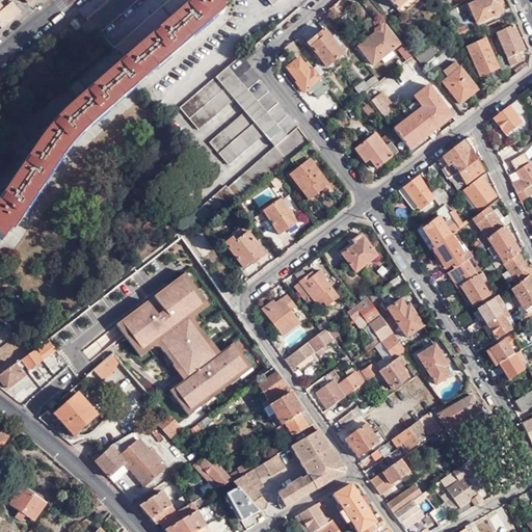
[(0,236),(2,238),(65,148),(85,127),(219,9),(210,0),(166,0),(112,47),(124,61),(121,59),(114,65),(116,68),(90,90),(87,88),(81,94),(83,97),(70,109),(57,121),(45,135),(28,159),(25,157),(20,164),(23,166),(3,195),(0,193),(0,236)]
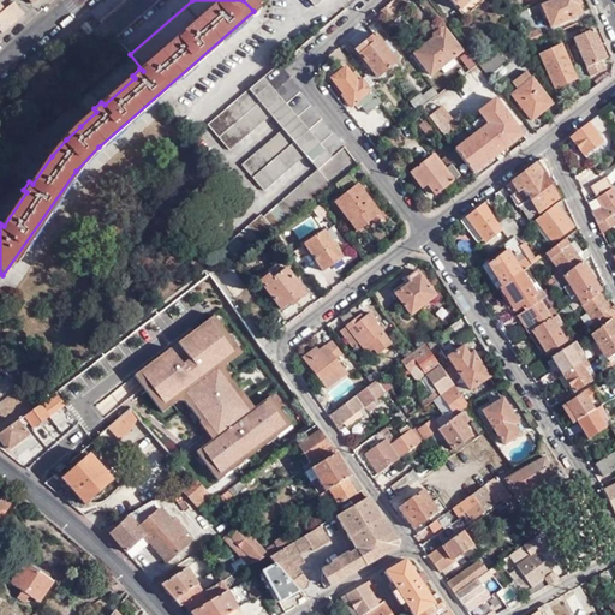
[(0,30),(1,31),(23,13),(12,0),(3,9),(0,6),(0,30)]
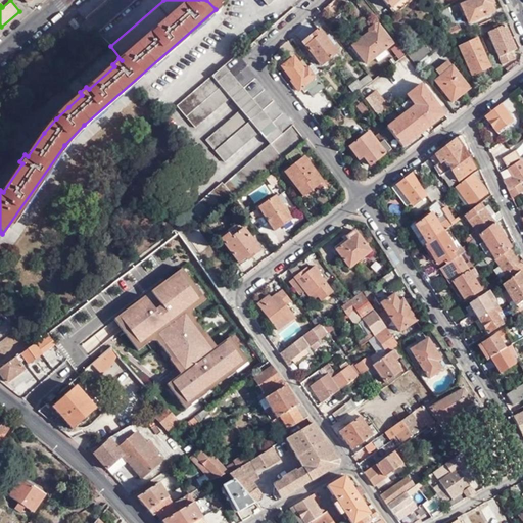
[(86,33),(92,28),(96,32),(132,0),(106,0),(85,19),(79,25),(86,33)]
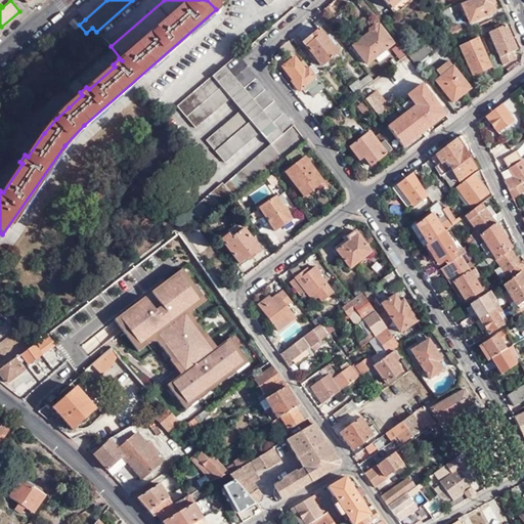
[(381,0),(396,16),(415,0),(381,0)]
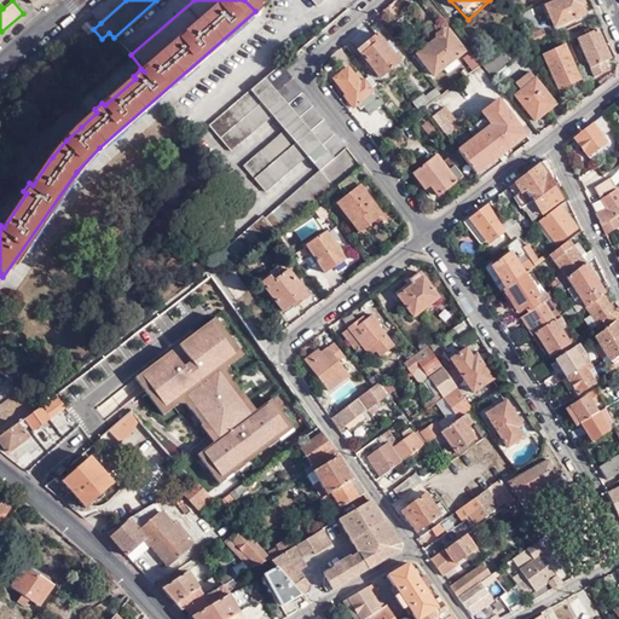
[(584,7),(580,0),(563,0),(544,10),(554,30),(585,16),(582,9),(584,7)]
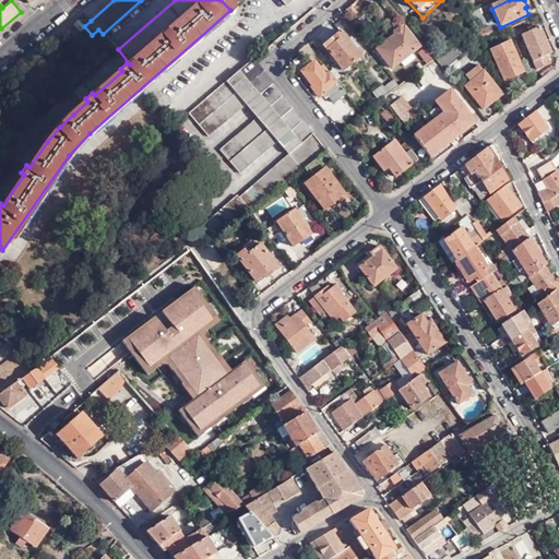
[(550,55),(537,27),(520,36),(536,71),(548,66),(545,58),(550,55)]
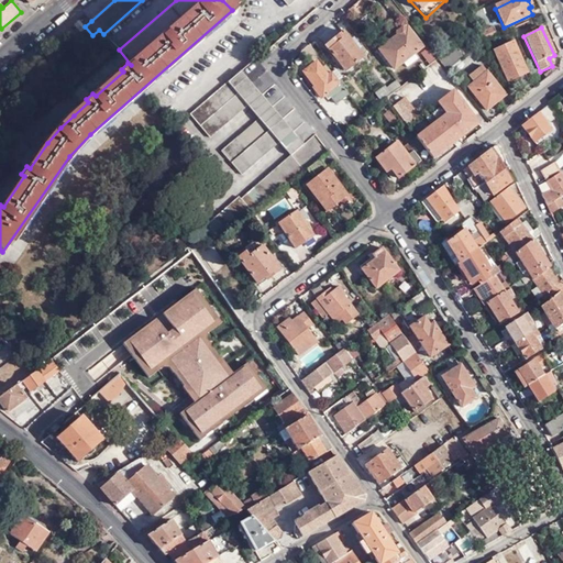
[(422,50),(407,30),(395,39),(393,36),(379,46),(382,50),(379,52),(395,70),(422,50)]
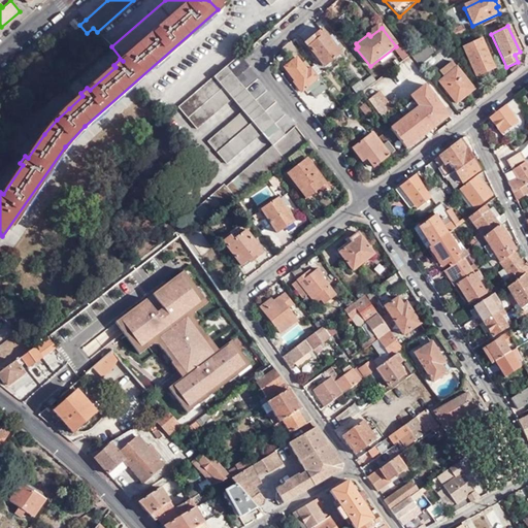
[(463,28),(451,33),(454,40),(467,34),(463,28)]
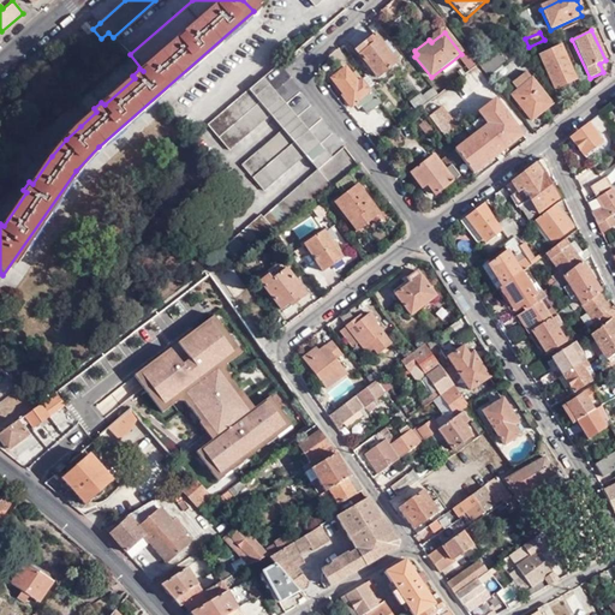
[(398,65),(374,37),(354,53),(377,81),(398,65)]
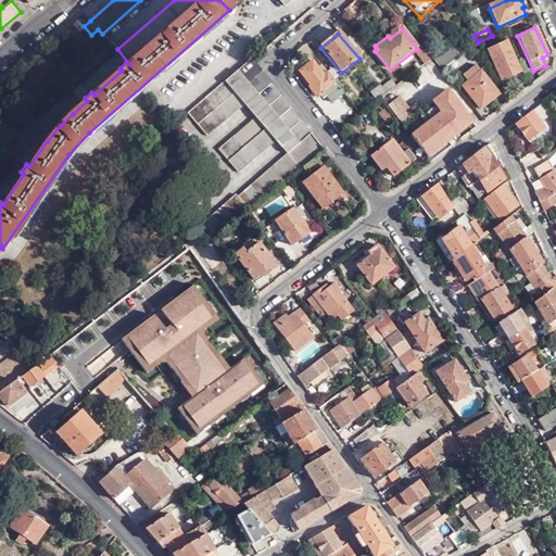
[(521,71),(506,39),(487,49),(501,79),(521,71)]
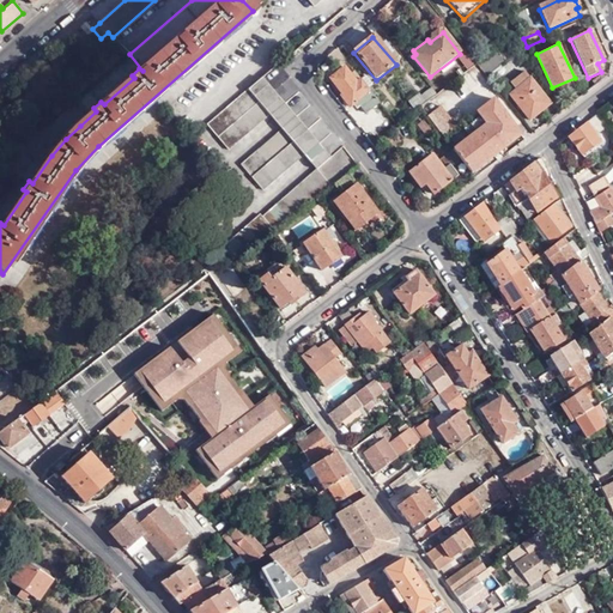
[(337,50),(328,58),(334,67),(344,60),(337,50)]
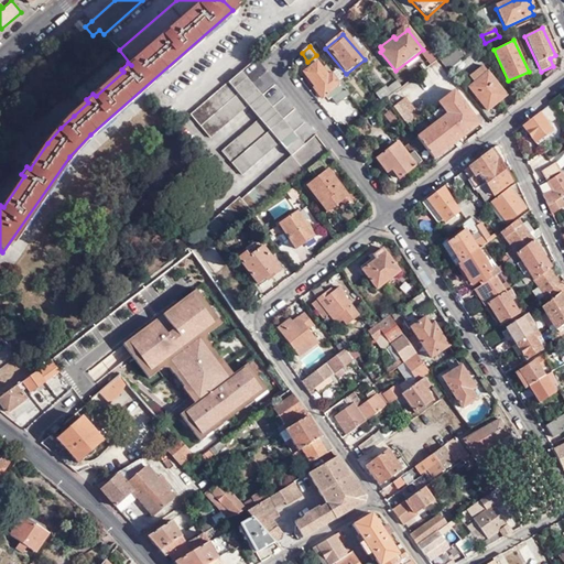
[(456,46),(437,60),(448,72),(465,60),(456,46)]
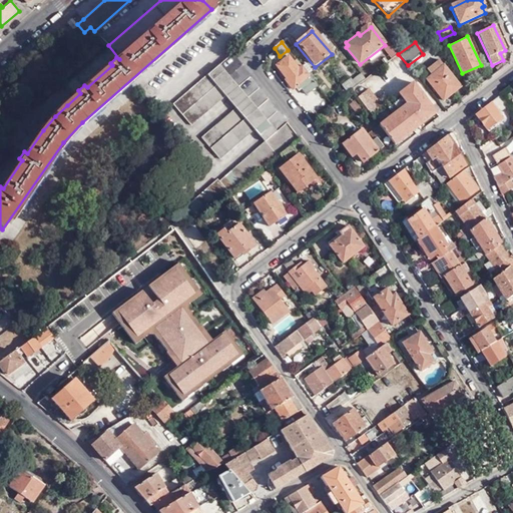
[(292,147),(301,140),(288,125),(277,134),(228,78),(241,68),(234,59),(232,56),(172,105),(190,126),(224,98),(236,111),(201,138),(219,159),(253,132),(265,144),(219,181),(217,180),(183,208),(192,220),(291,146),(292,147)]
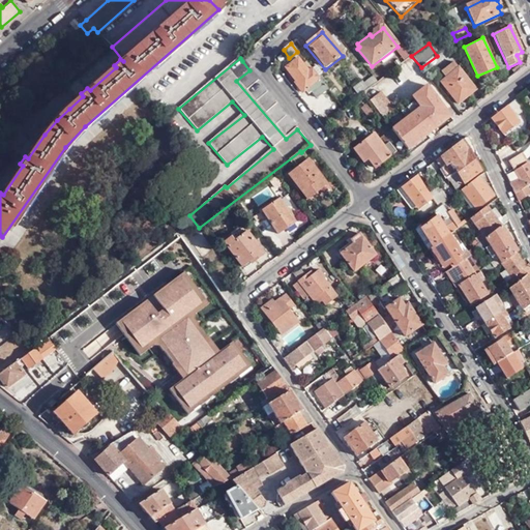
[(326,89),(305,62),(302,65),(297,58),(285,68),(294,82),(293,82),(301,92),(303,91),(306,94),(308,92),(314,98),(326,89)]
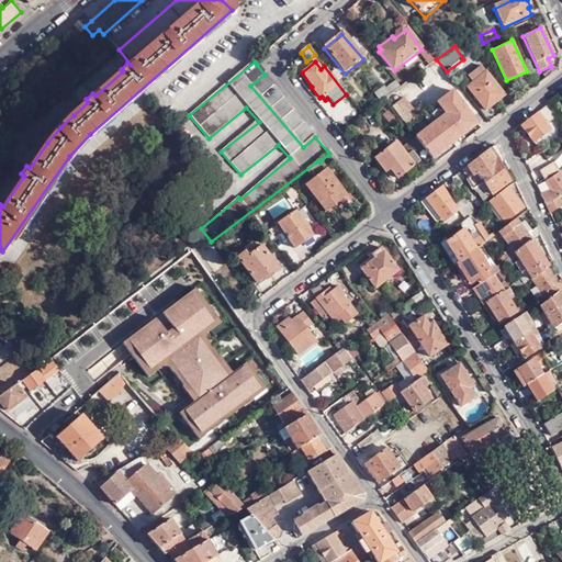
[(486,72),(482,67),(468,77),(472,82),(467,86),(485,110),(504,96),(486,71),(486,72)]
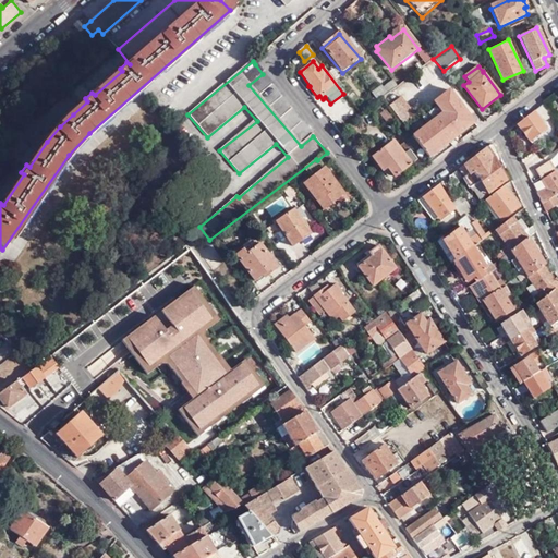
[(373,95),(377,100),(381,97),(397,86),(391,80),(373,95)]
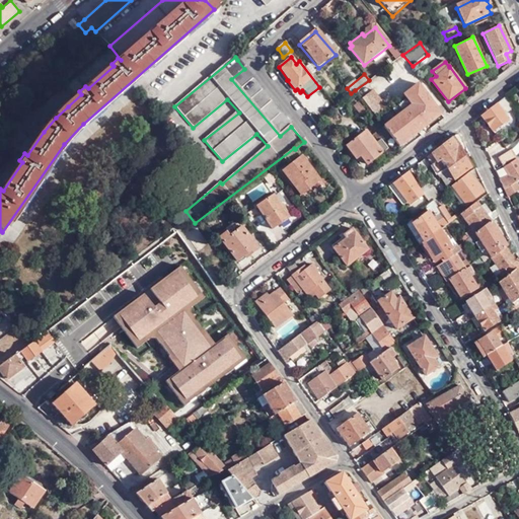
[(383,127),(398,147),(441,114),(418,84),(405,92),(408,94),(404,97),(405,99),(391,109),(396,117),(383,127)]
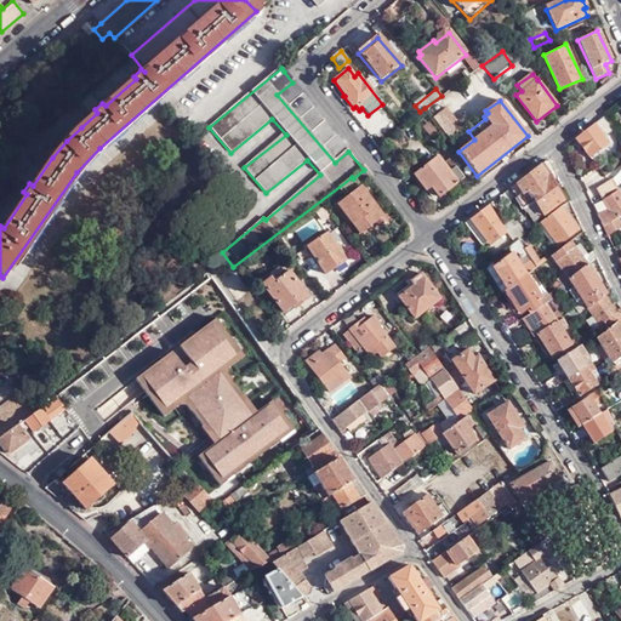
[(431,118),(451,142),(465,131),(445,107),(431,118)]
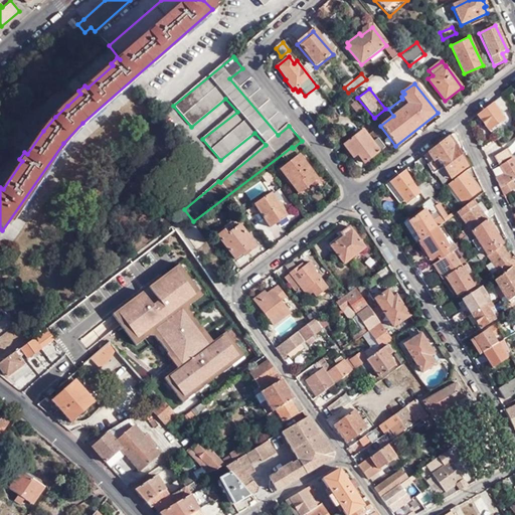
[(502,96),(476,115),(491,133),(506,120),(501,114),(509,108),(502,96)]
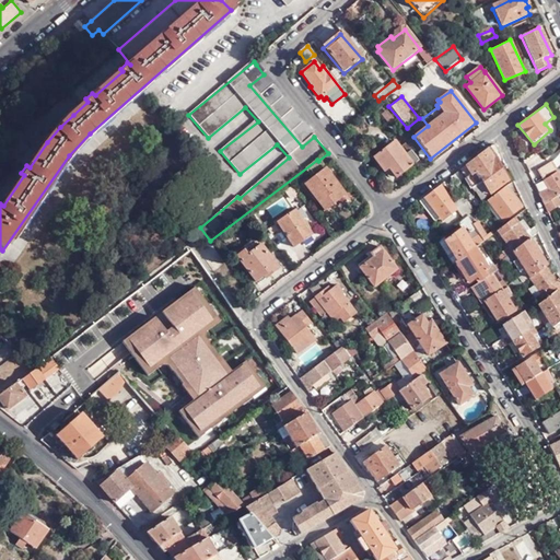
[(418,162),(405,144),(399,149),(394,142),(374,159),(384,172),(388,168),(396,178),(418,162)]
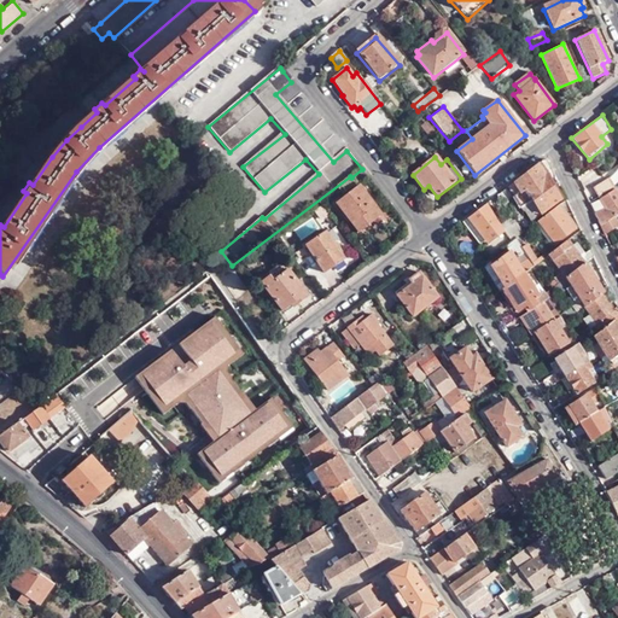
[(543,162),(513,184),(520,193),(513,198),(522,209),(531,200),(541,215),(559,200),(543,173),(551,167),(548,163),(543,162)]
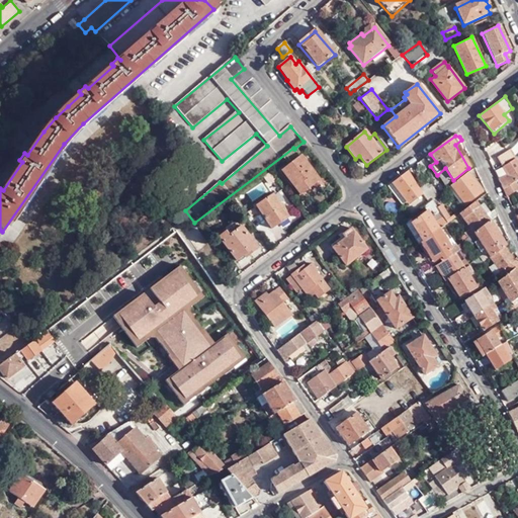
[(298,153),(294,149),(282,157),(286,163),(298,153)]
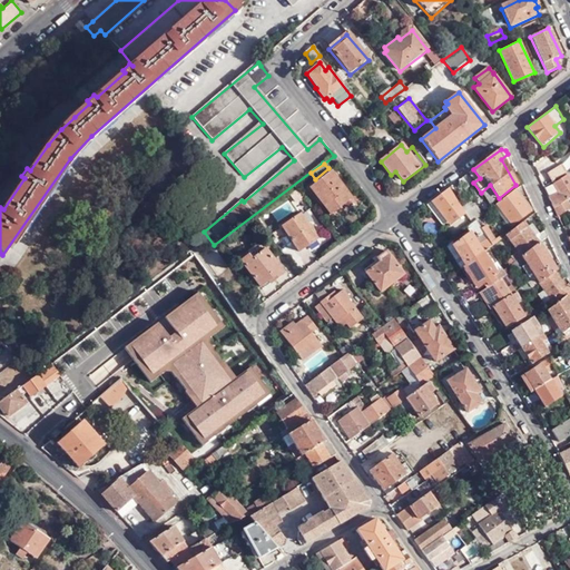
[(551,182),(566,172),(560,164),(546,173),(551,182)]
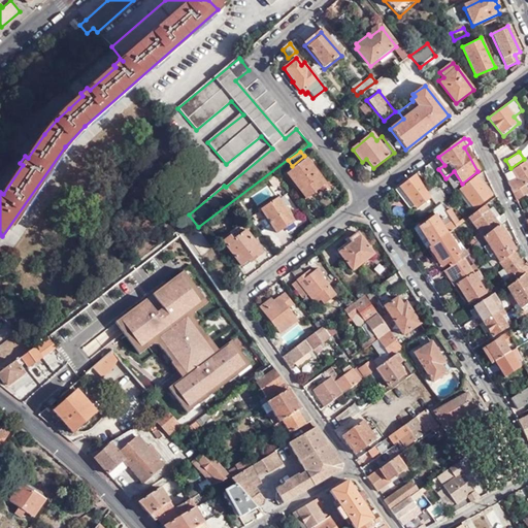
[(326,184),(306,159),(288,173),(307,199),(326,184)]
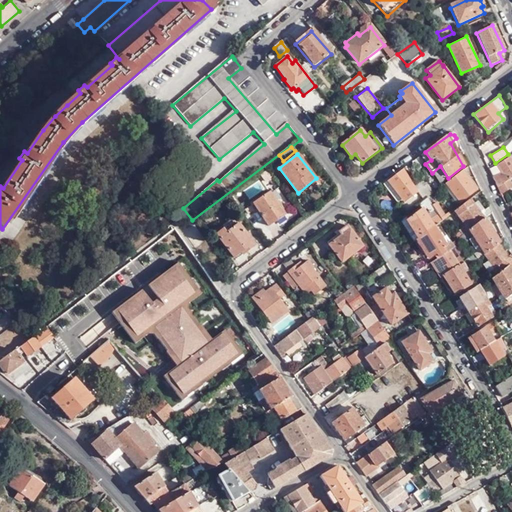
[(497,186),(511,176),(511,159),(509,156),(496,164),(500,172),(492,177),(497,186)]
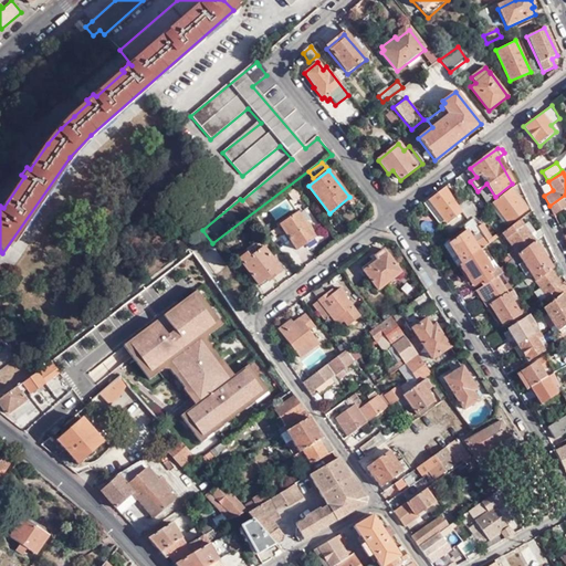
[(446,188),(423,205),(440,224),(443,222),(446,226),(462,213),(460,210),(446,188)]
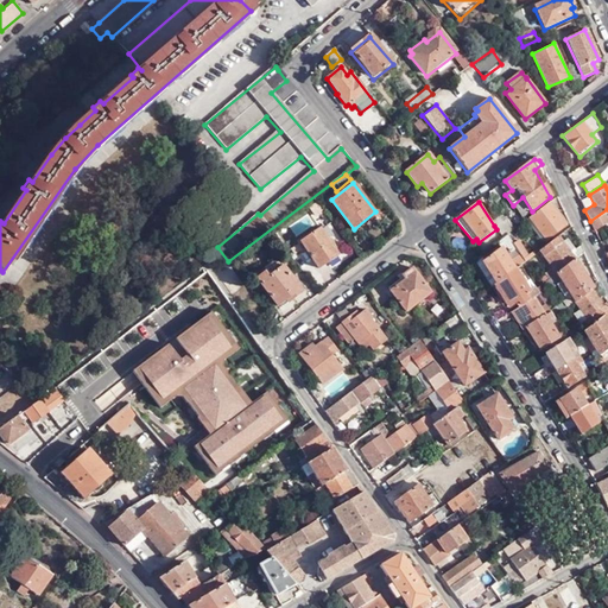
[(549,202),(529,219),(545,240),(565,225),(549,202)]
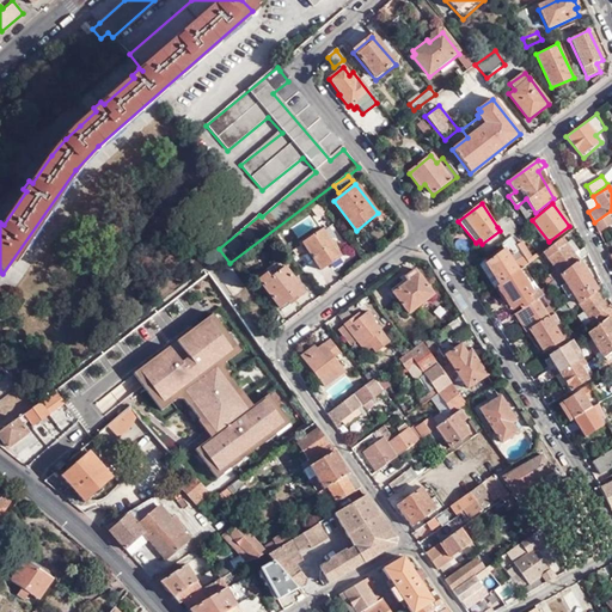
[(594,224),(609,215),(609,213),(594,222),(594,224)]
